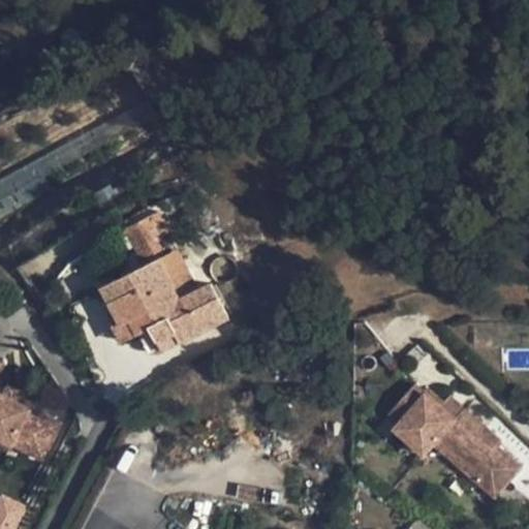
[(48,170),(66,162),(60,150),(0,178),(0,214),(56,187),(48,170)]
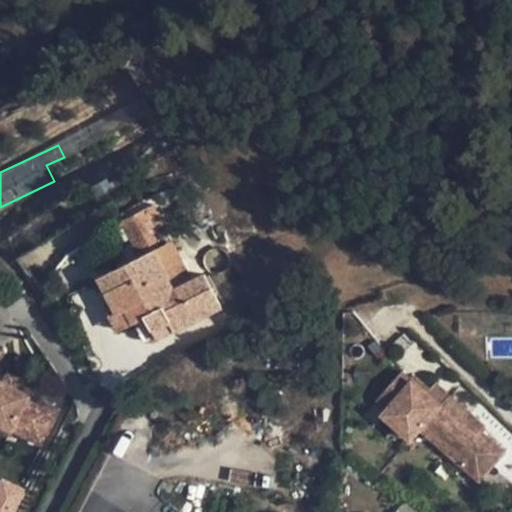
[(90,189),(100,206),(116,197),(111,187),(107,180),(90,189)]
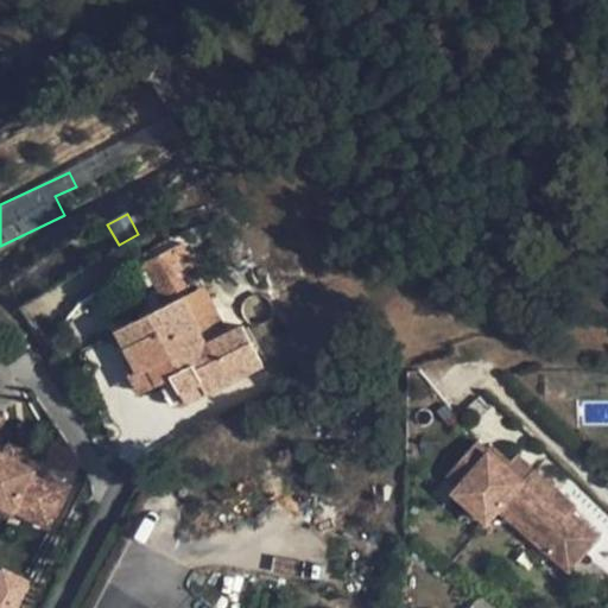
[(146,266),(166,308),(185,299),(172,268),(182,265),(176,252),(146,266)]
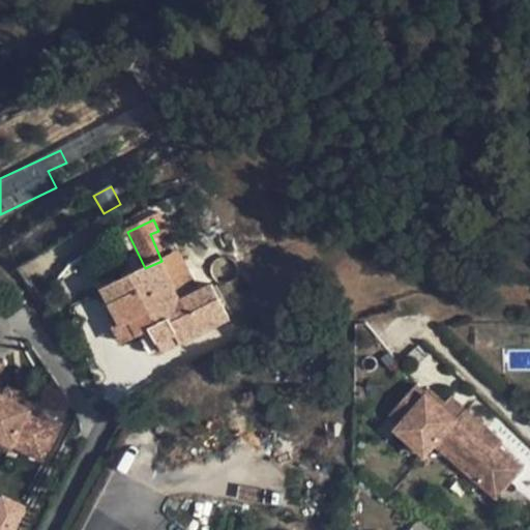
[(181,253),(162,261),(181,300),(200,291),(181,253)]
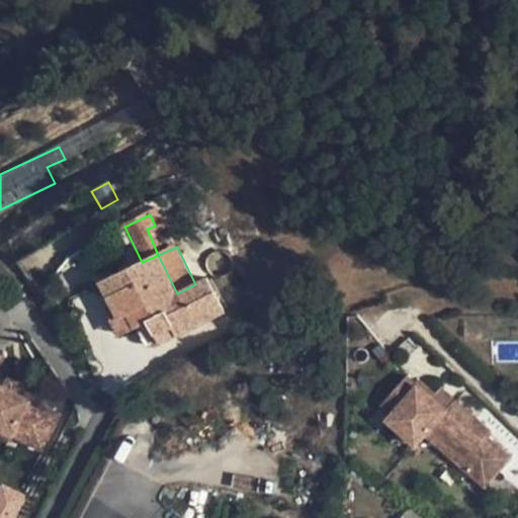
[(177,293),(158,255),(142,262),(138,263),(159,289),(192,326),(223,312),(221,309),(209,283),(206,279),(195,284),(177,293)]
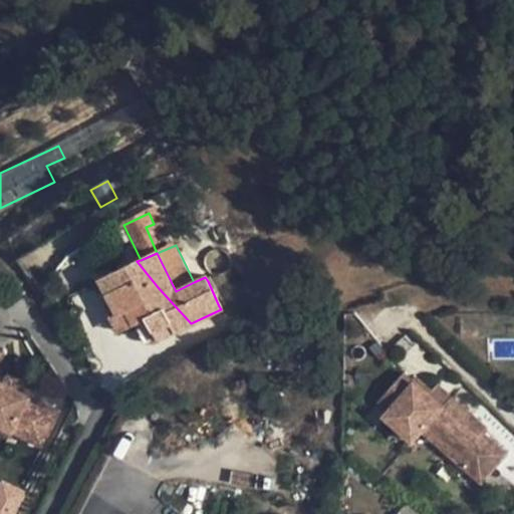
[(175,331),(191,323),(158,287),(137,261),(110,275),(108,269),(96,274),(99,280),(103,279),(118,313),(129,309),(136,322),(146,317),(154,332),(171,324),(175,331)]
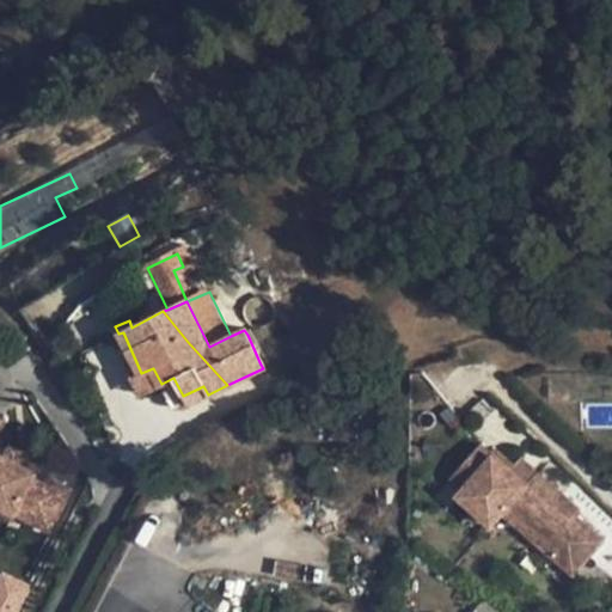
[(261,365),(292,349),(280,319),(248,335),(261,365)]
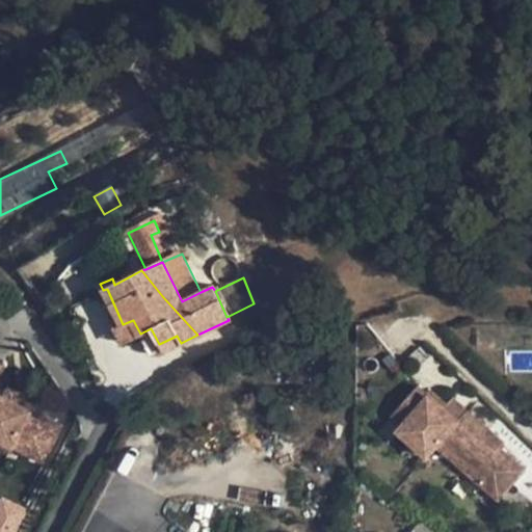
[(122,342),(140,334),(133,320),(123,324),(115,327),(122,342)]
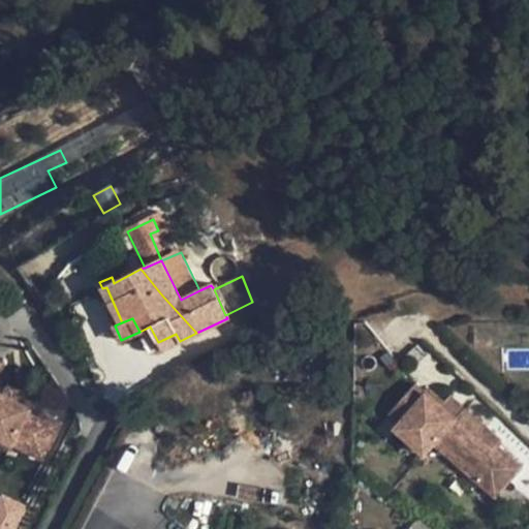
[(162,349),(180,341),(176,334),(158,342),(162,349)]
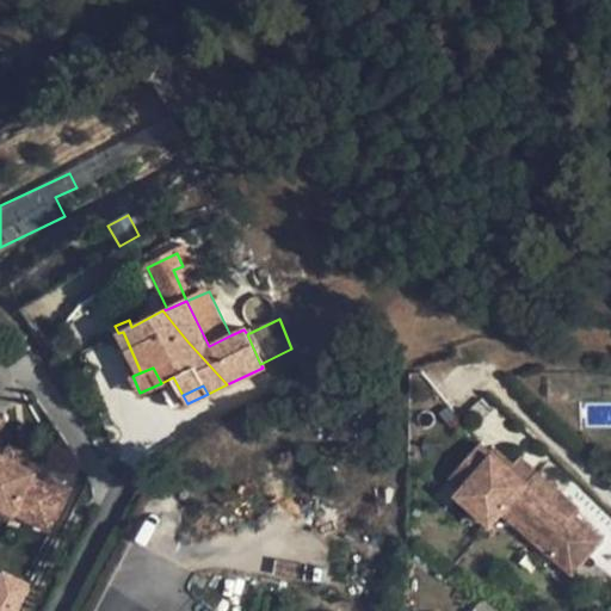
[(0,426),(4,420),(0,417),(0,514),(11,520),(13,514),(48,532),(68,492),(22,467),(5,457),(0,455),(0,426)]
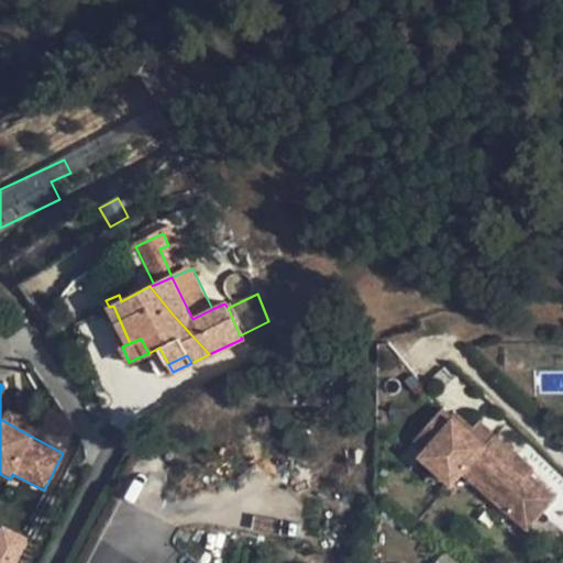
[(25,420),(9,411),(4,421),(20,430),(25,420)]
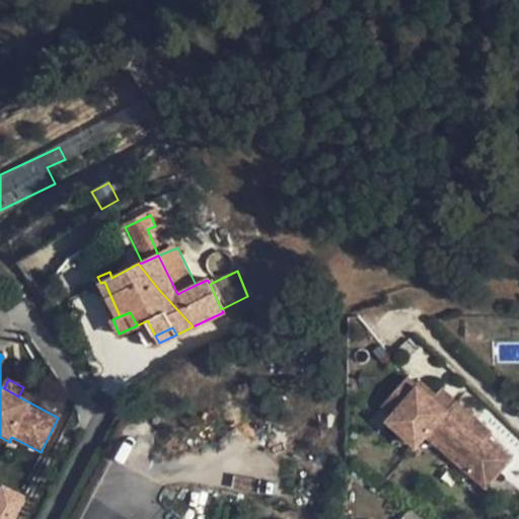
[(434,397),(423,388),(412,401),(422,412),(410,426),(403,432),(432,457),(442,446),(471,413),(457,400),(452,406),(448,411),(434,397)]
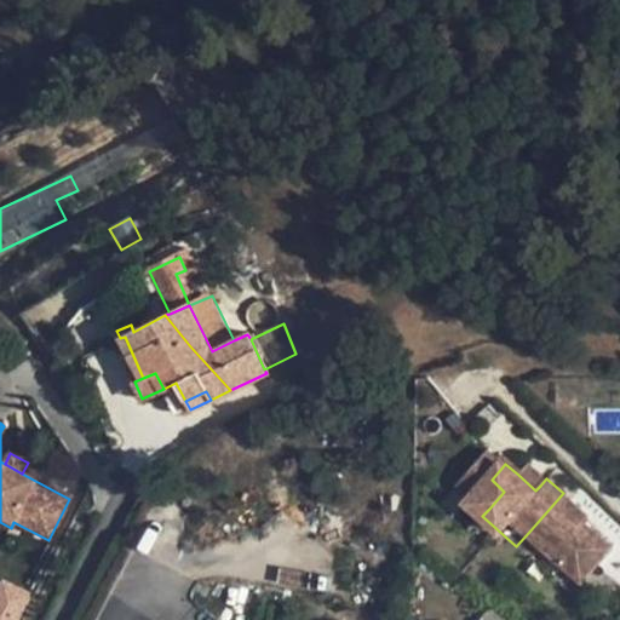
[(540,486),(522,471),(518,475),(535,491),(540,486)]
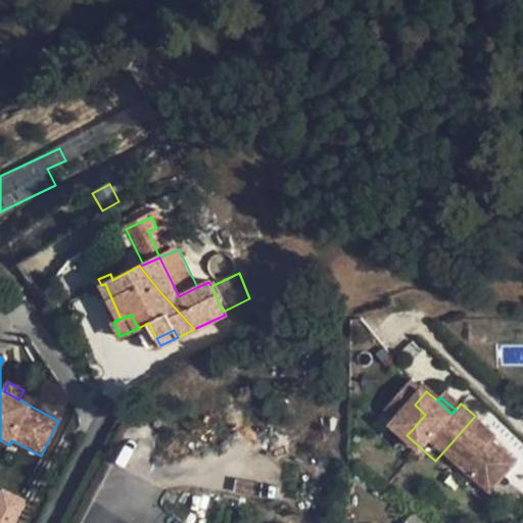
[(425,415),(415,405),(401,419),(413,429),(425,415)]
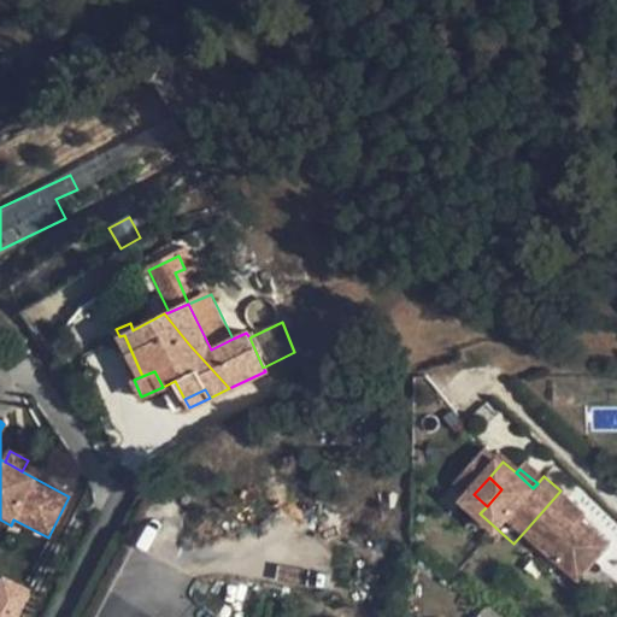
[(586,513),(560,491),(526,530),(554,557),(579,577),(607,544),(598,535),(581,519),(586,513)]
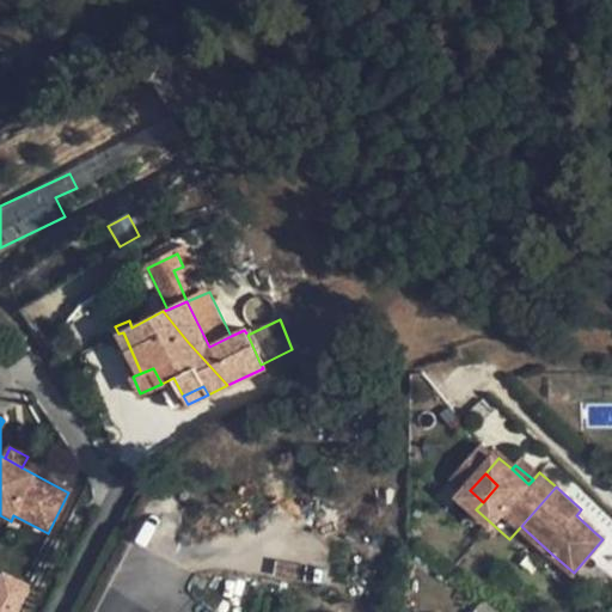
[(509,539),(476,509),(469,519),(502,549),(509,539)]
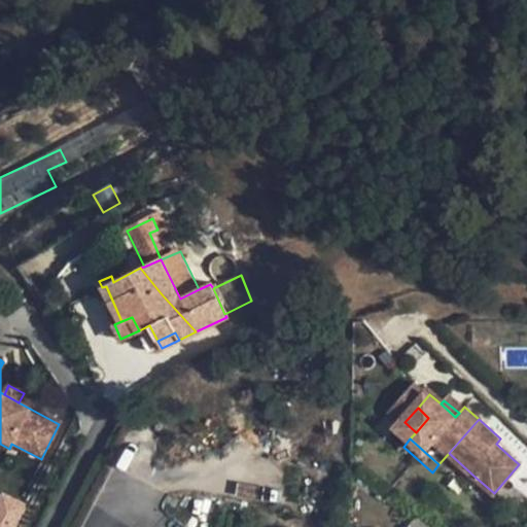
[(515,452),(500,438),(496,444),(511,457),(515,452)]
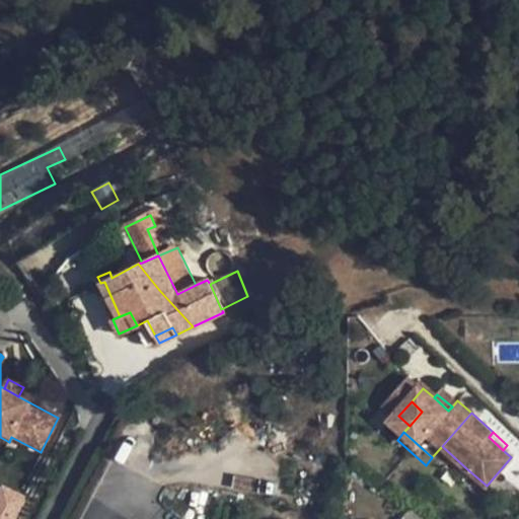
[(518,478),(518,463),(511,457),(487,486),(501,499),(518,478)]
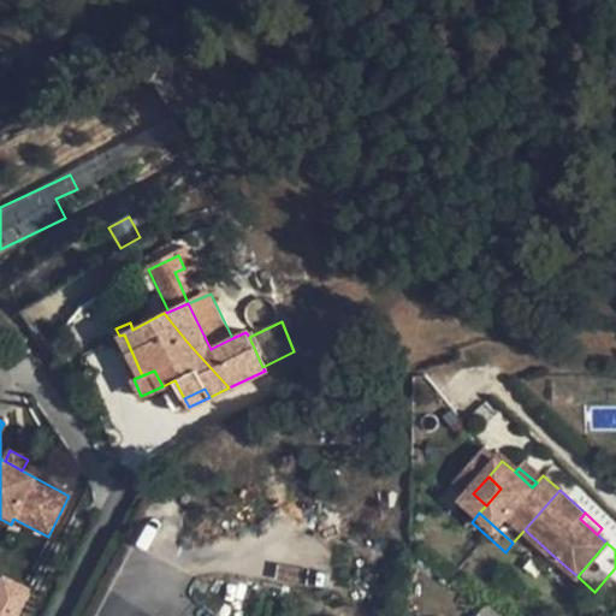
[(578,576),(554,556),(546,564),(569,585),(578,576)]
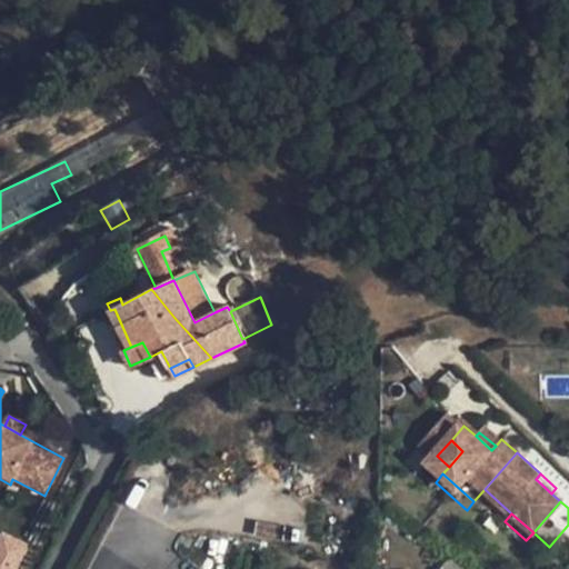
[(0,568),(20,568),(33,540),(3,528),(0,535),(0,568)]
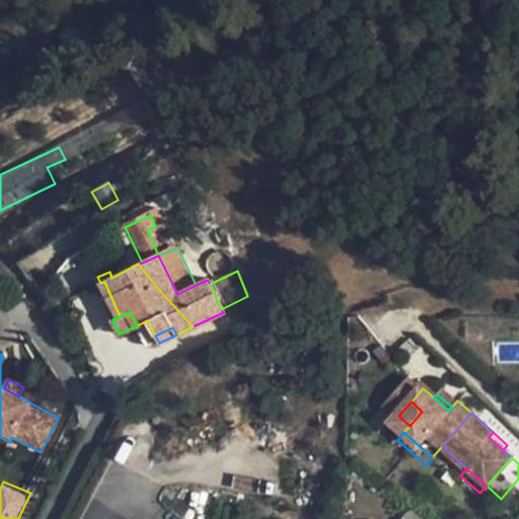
[(421,518),(406,510),(400,518),(421,518)]
